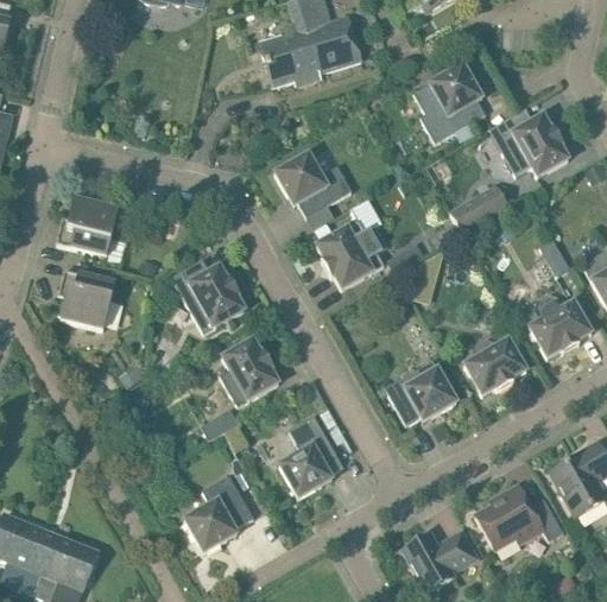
[(348,16),(330,21),(323,0),(289,0),(298,31),(259,43),(272,87),(293,80),(296,86),(322,77),(320,71),(361,59),(348,16)]
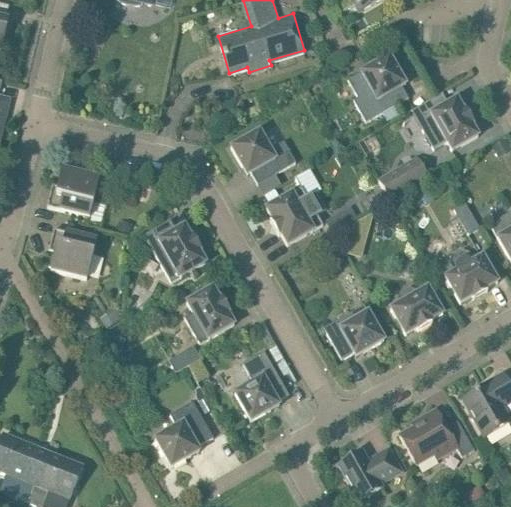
[(335,0),(341,11),(355,3),(360,11),(378,0),(335,0)]
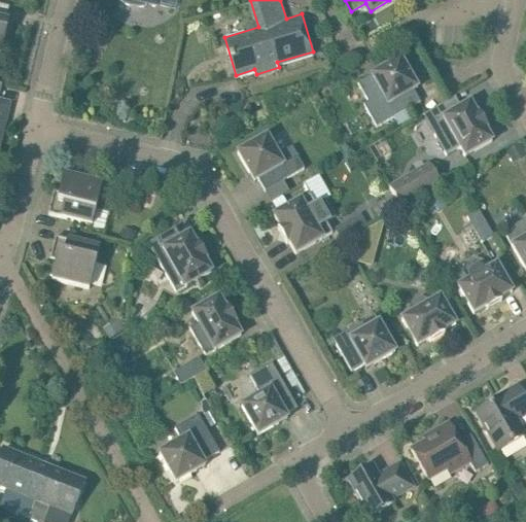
[(0,46),(3,47),(9,19),(0,16),(0,46)]
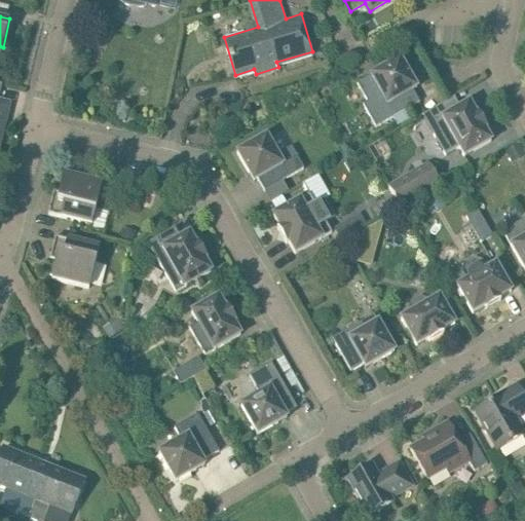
[(413,87),(417,84),(401,56),(358,80),(368,99),(364,101),(377,123),(420,99),(413,87)]
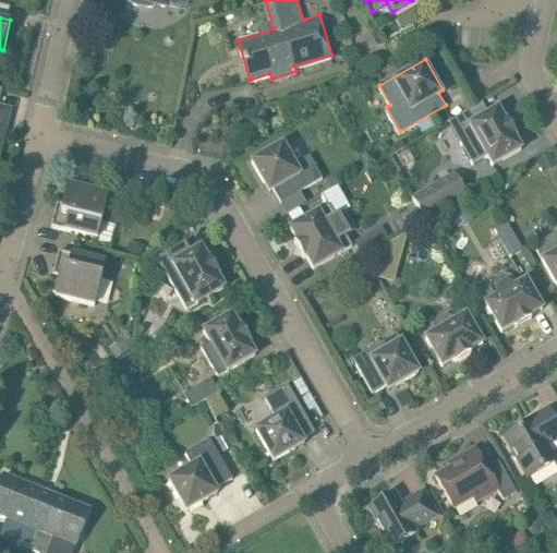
[(0,84),(0,153),(9,118),(0,103),(0,98),(3,85),(0,84)]
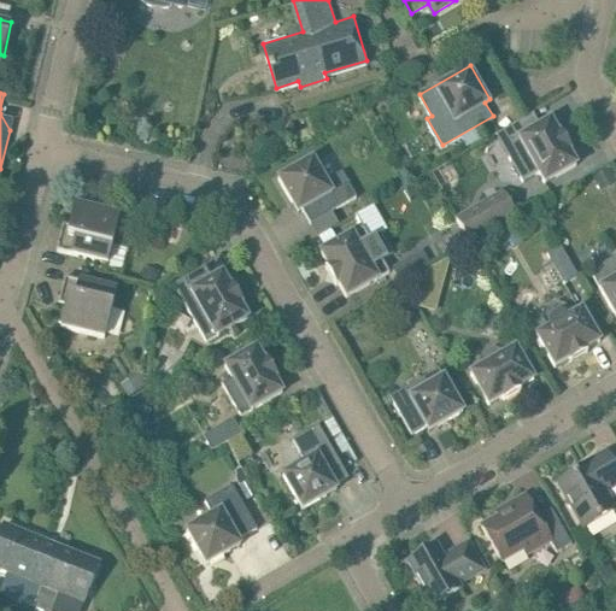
[(569,148),(572,146),(562,129),(559,130),(551,116),(541,122),(534,110),(497,131),(523,178),(539,169),(545,180),(578,162),(569,148)]
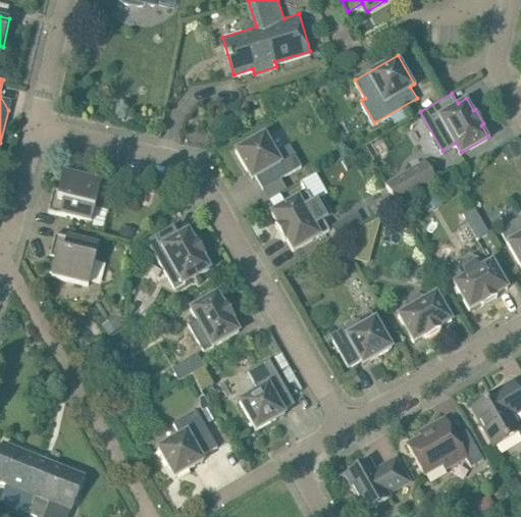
[(302,164),(290,142),(275,150),(265,132),(236,148),(248,168),(251,166),(263,187),(302,164)]
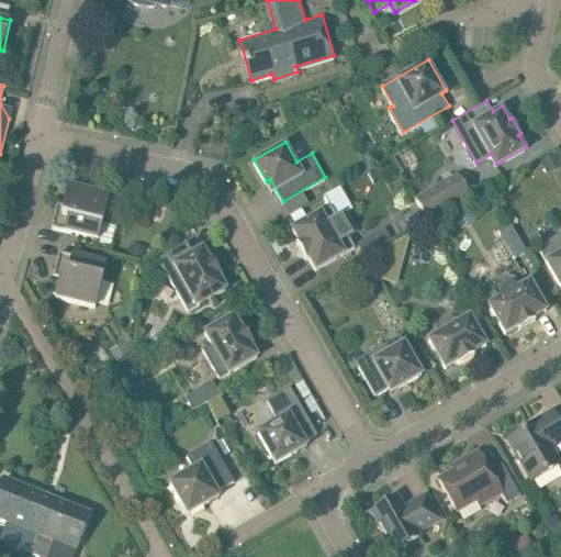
[(541,157),(548,171),(560,164),(560,158),(556,149),(541,157)]
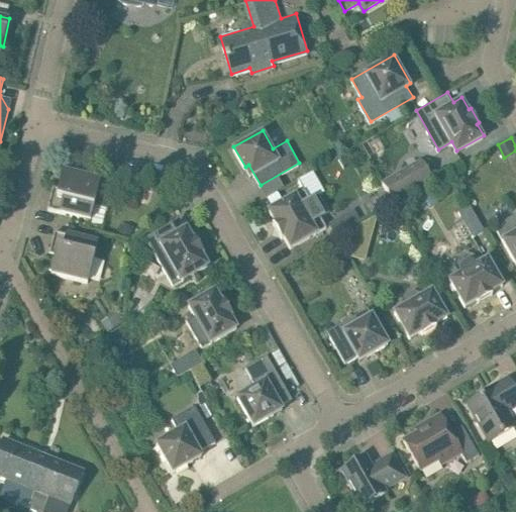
[(382,180),(394,201),(422,185),(434,178),(422,157),(382,180)]
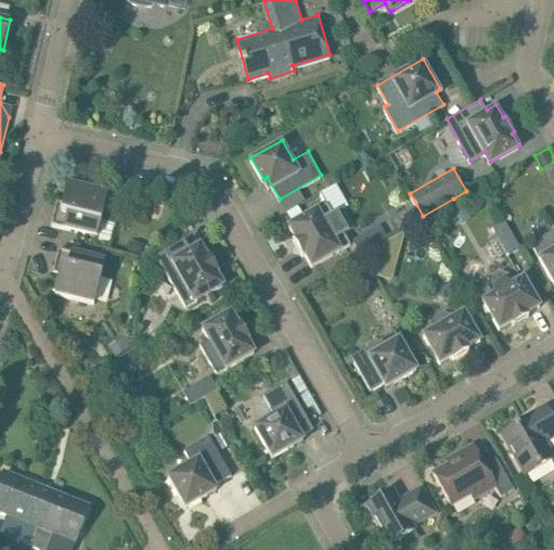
[(123,194),(108,191),(68,181),(62,209),(55,207),(52,222),(98,234),(101,219),(116,224),(123,194)]
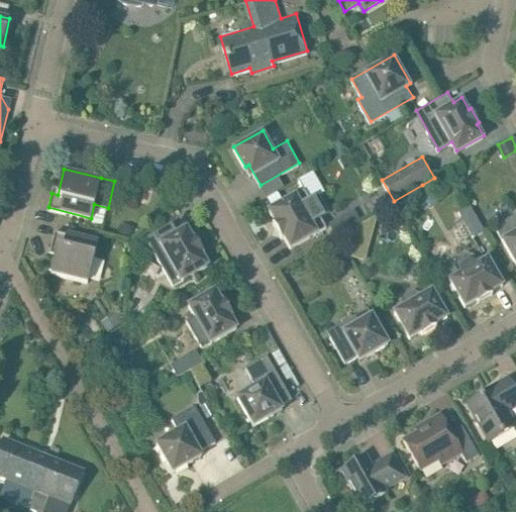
[(417,193),(424,205),(436,198),(429,186),(417,193)]
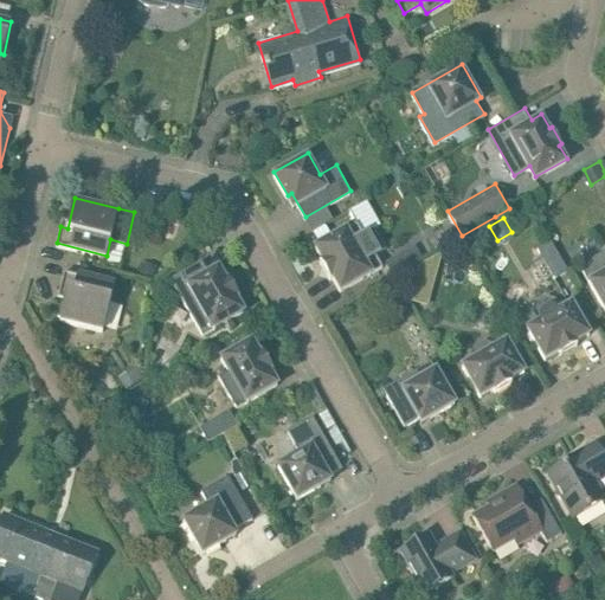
[(330,276),(333,275),(341,288),(384,264),(377,252),(386,246),(375,225),(368,228),(367,226),(362,228),(359,220),(315,244),(323,257),(321,259),(330,276)]
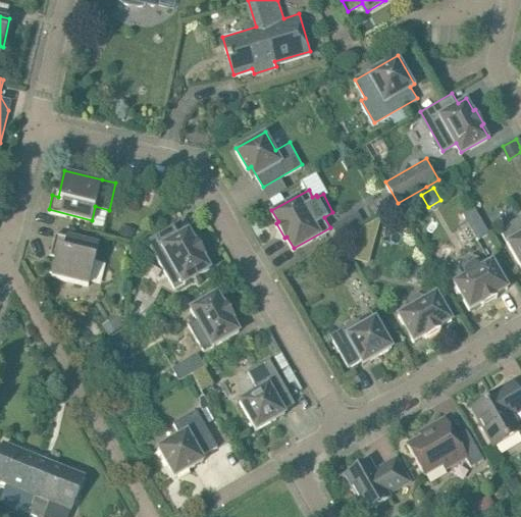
[(463,211),(478,237),(489,230),(474,205),(463,211)]
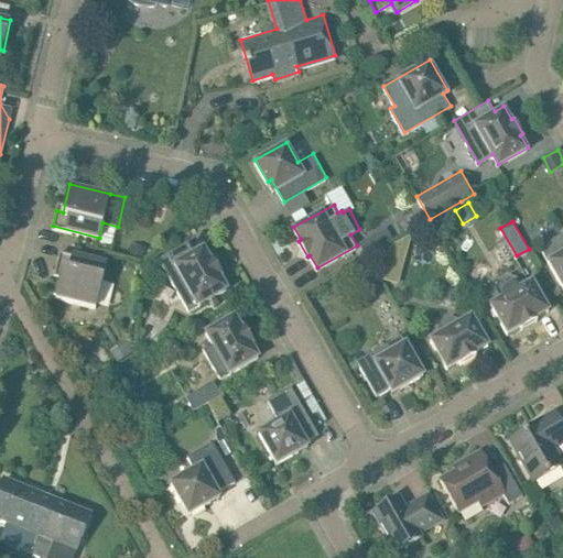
[(385,245),(376,230),(357,241),(366,255),(385,245)]
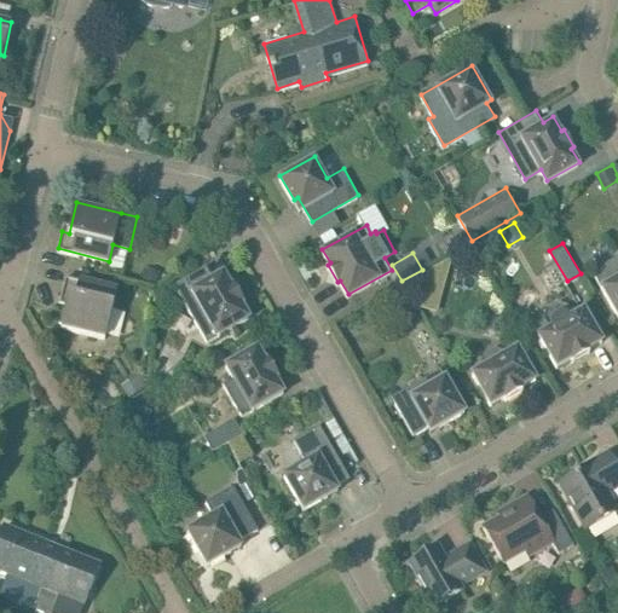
[(617,253),(593,269),(617,312),(617,253)]
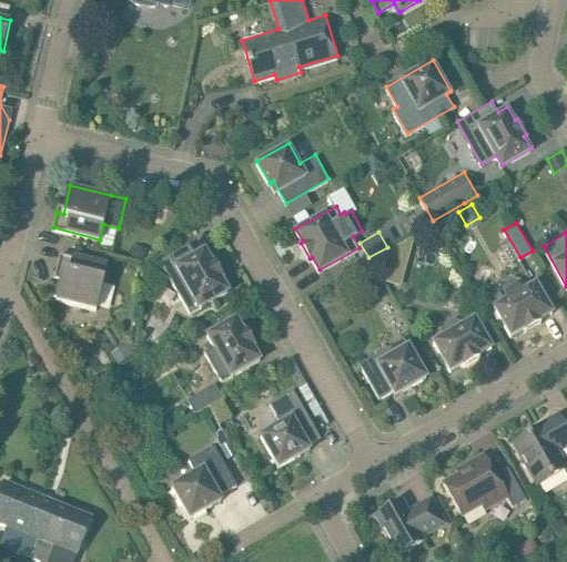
[(408,257),(415,234),(413,233),(398,241),(393,244),(391,253),(408,257)]
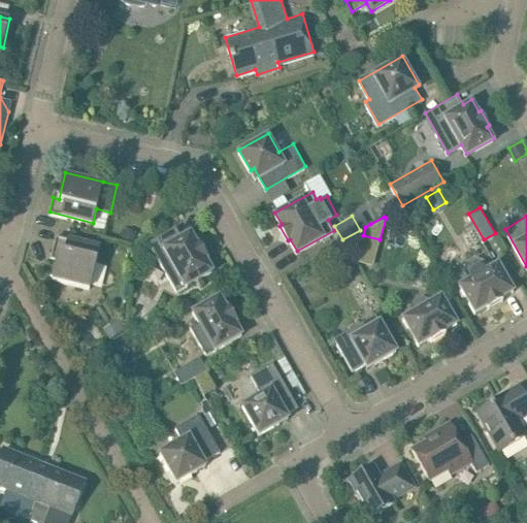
[(124,225),(120,239),(134,242),(137,229),(124,225)]
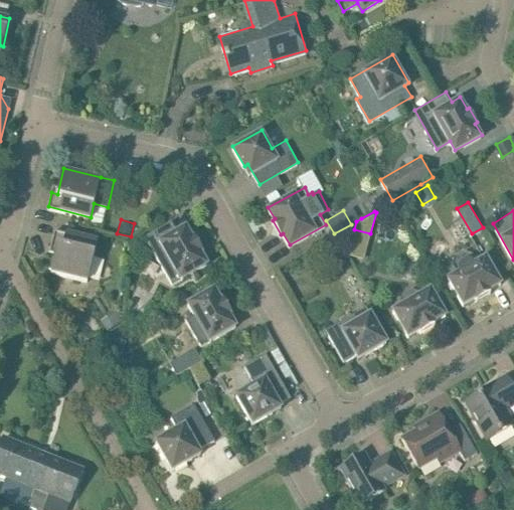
[(160,239),(154,229),(145,234),(173,283),(208,263),(201,250),(203,249),(195,235),(192,236),(186,224),(160,239)]
